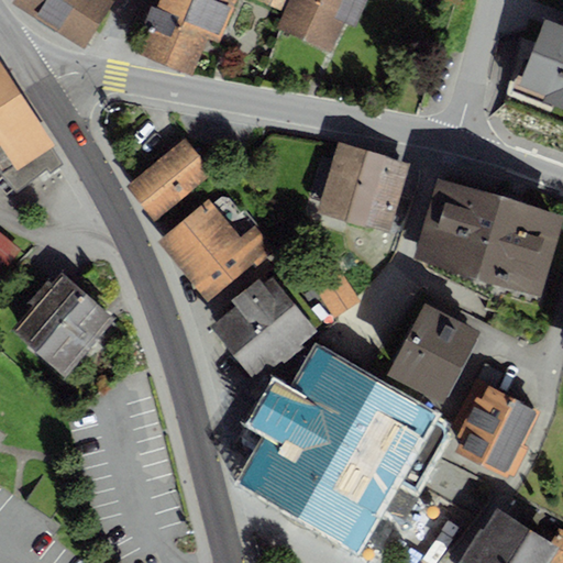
[(14,0),(12,3),(84,47),(112,0),(14,0)]
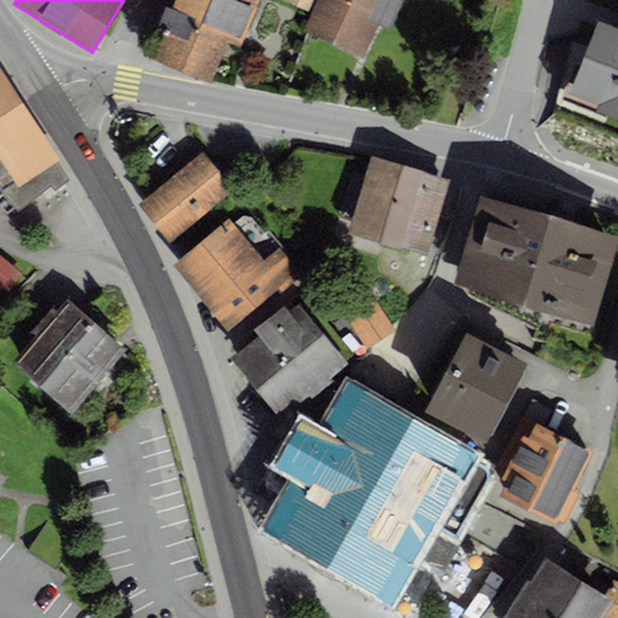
[(174,0),(151,60),(210,82),(227,45),(240,47),(257,0),(174,0)]
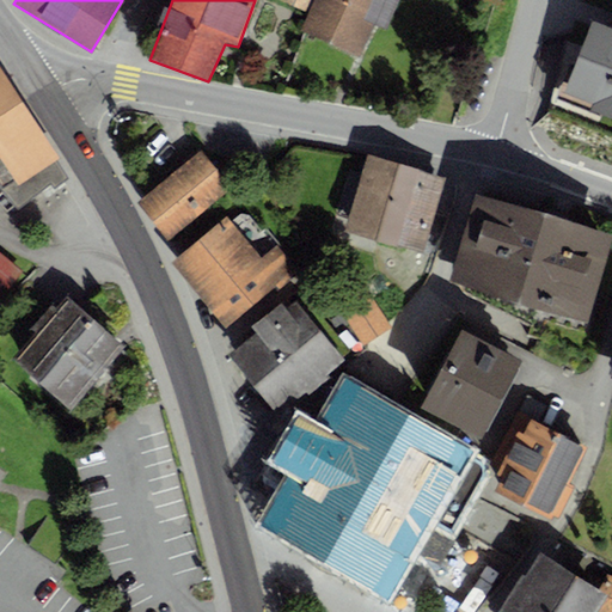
[(308,0),(280,0),(305,10),(308,0)]
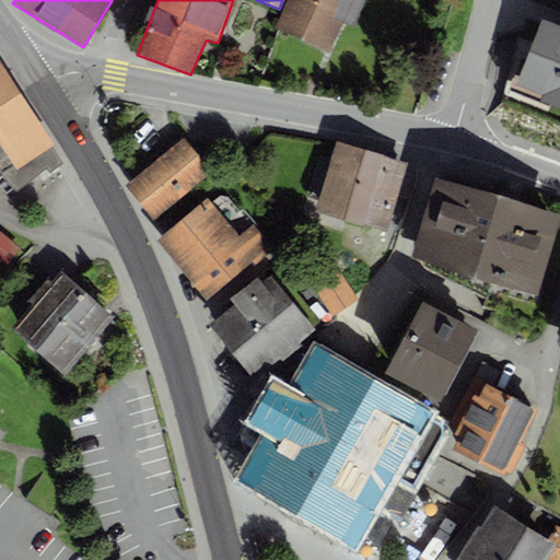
[(288,0),(276,27),(327,51),(341,21),(352,26),(364,0),(288,0)]
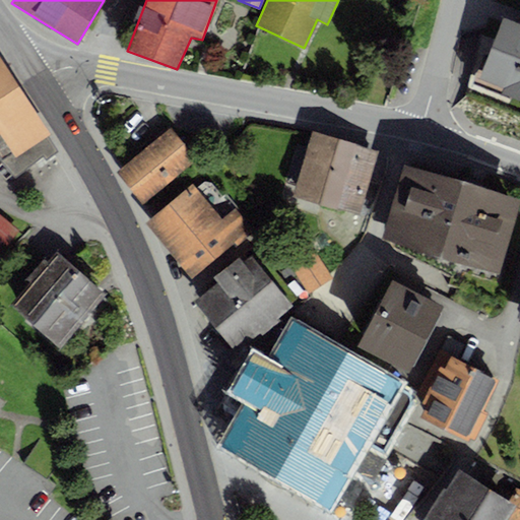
[(519,23),(503,16),(478,78),(504,87),(501,94),(519,102),(519,23)]
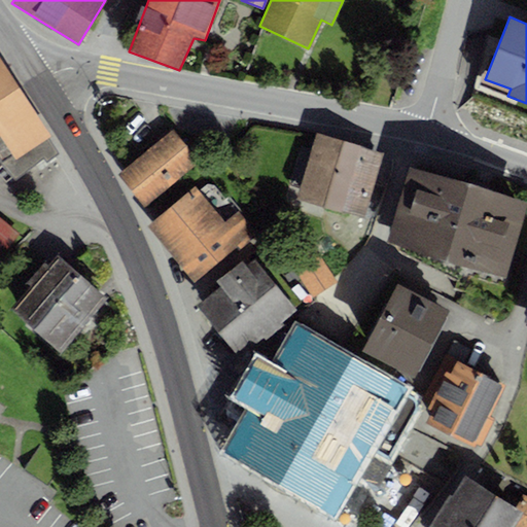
[(50,136),(0,60),(0,168),(2,167),(15,179),(43,157),(46,162),(58,153),(48,138),(50,136)]
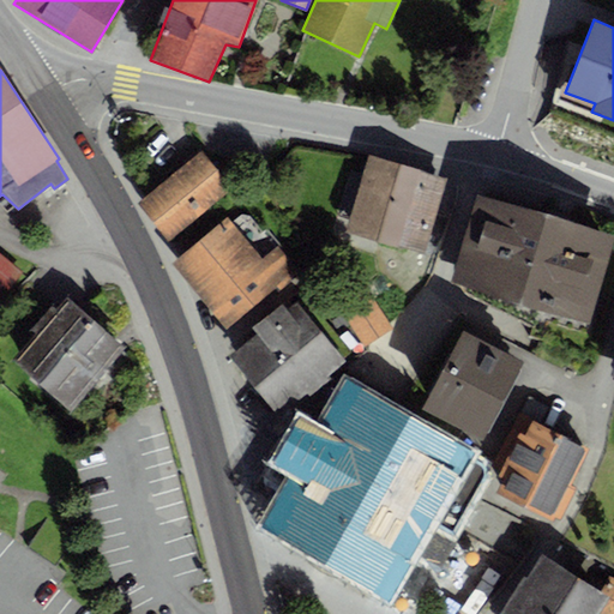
[(200,150),(142,202),(170,239),(232,188),(200,150)]
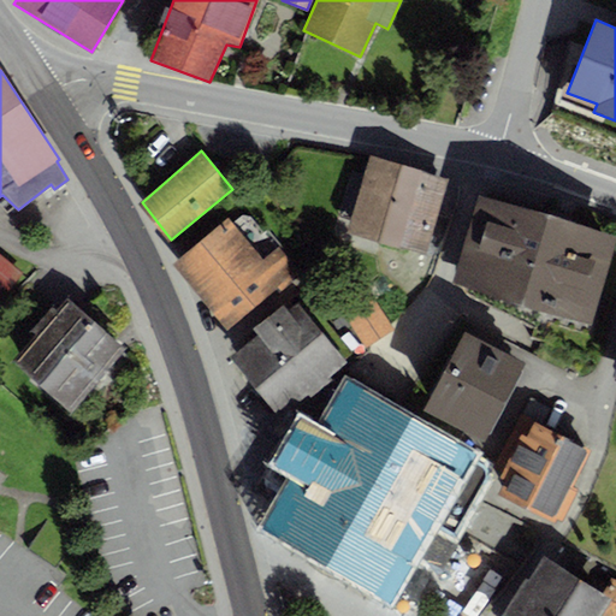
[(448,177),(368,154),(345,232),(424,255),(448,177)]
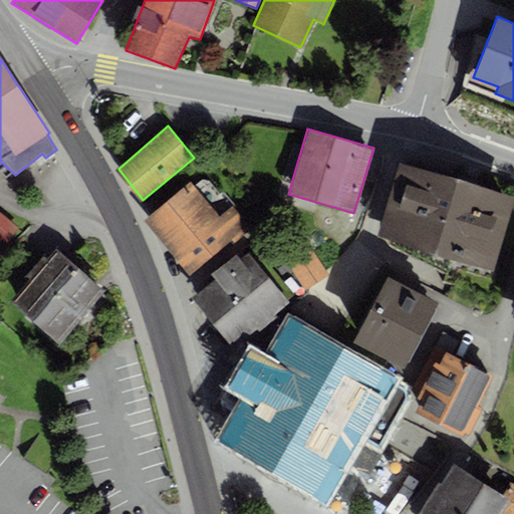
[(513,196),(400,164),(376,235),(494,271),(513,196)]
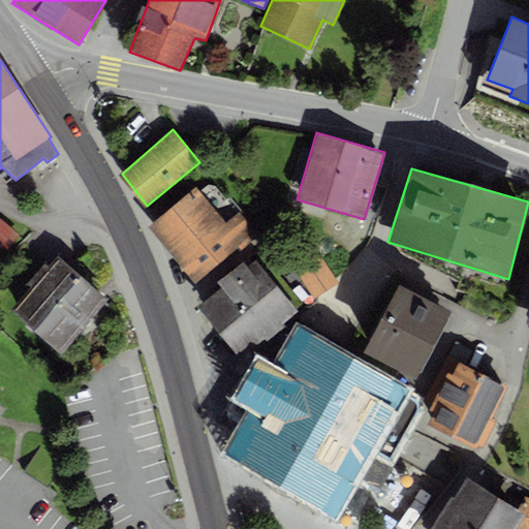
[(150,226),(195,282),(237,248),(239,252),(258,236),(239,212),(225,222),(195,187),(150,226)]
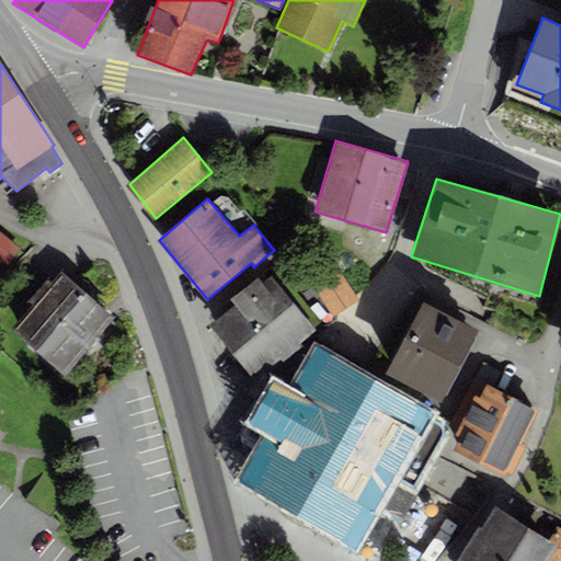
[(0,261),(13,244),(0,233),(0,261)]
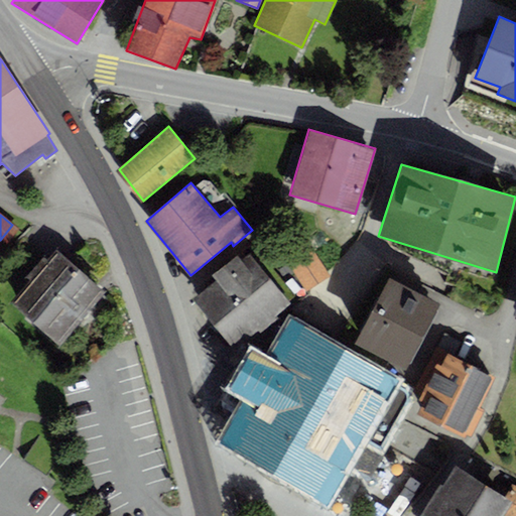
[(30,280),(10,302),(58,345),(105,292),(56,249),(47,259),(43,256),(25,276),(30,280)]
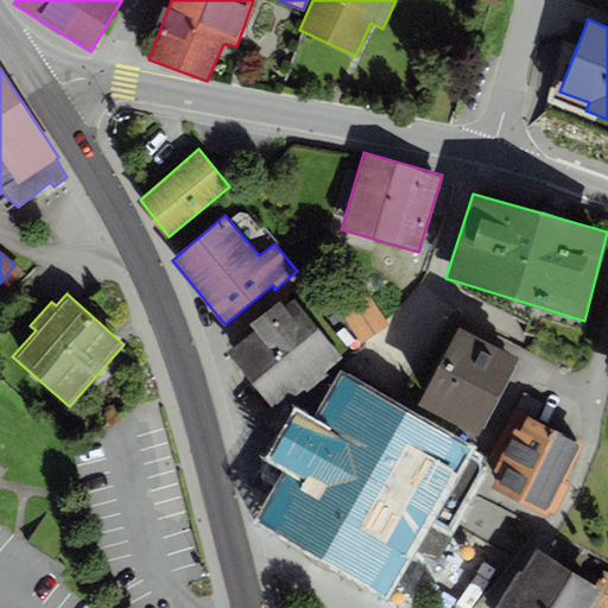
[(255,330),(227,352),(274,410),(303,387),(306,392),(328,374),(325,369),(341,356),(293,297),(284,305),(279,299),(249,323),(255,330)]
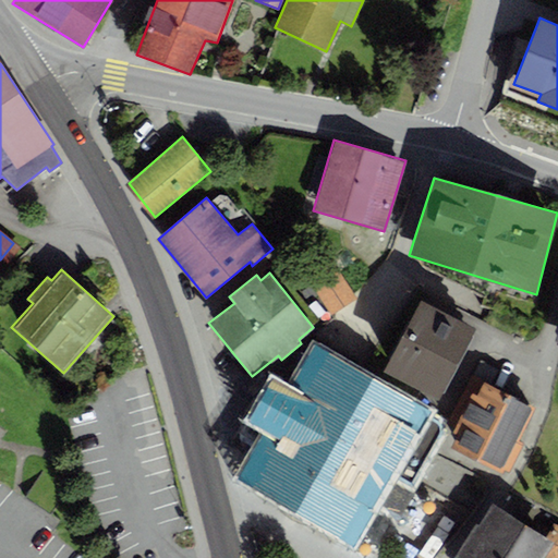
[(475,328),(420,300),(383,371),(438,399),(475,328)]
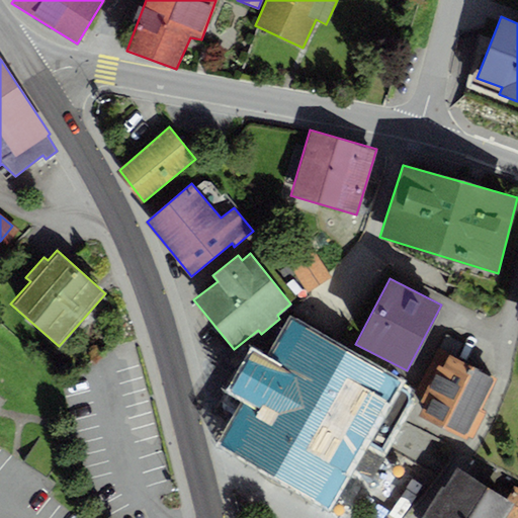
[(248,399),(222,444),(328,504),(364,441),(382,451),(410,404),(411,400),(411,397),(409,394),(407,391),(399,386),(401,381),(292,320),(269,361),(253,352),(232,390),(248,399)]
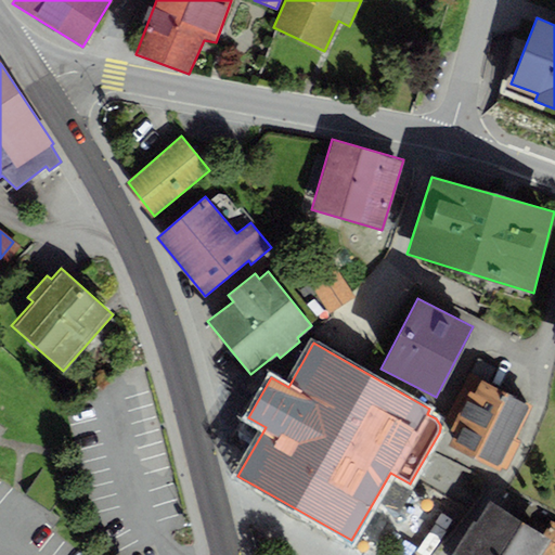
[(495,368),(477,359),(446,422),(452,425),(450,430),(454,433),(449,444),(500,470),(501,467),(506,469),(520,440),(515,438),(532,405),(488,383),(495,368)]
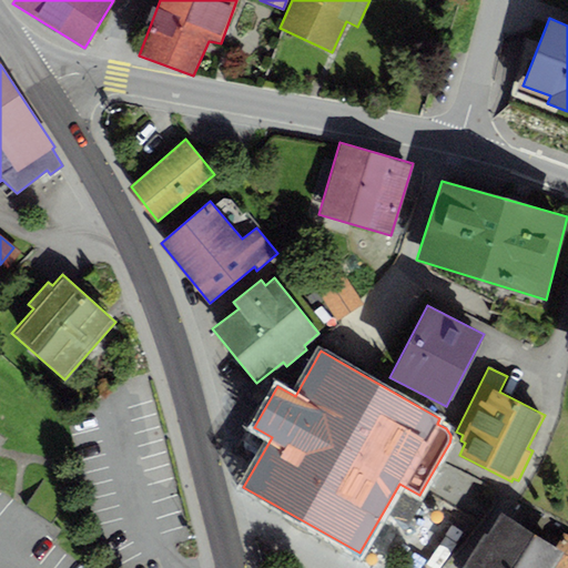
[(487,535),(484,533),(462,567),(554,567),(564,553),(555,547),(500,513),(487,535)]
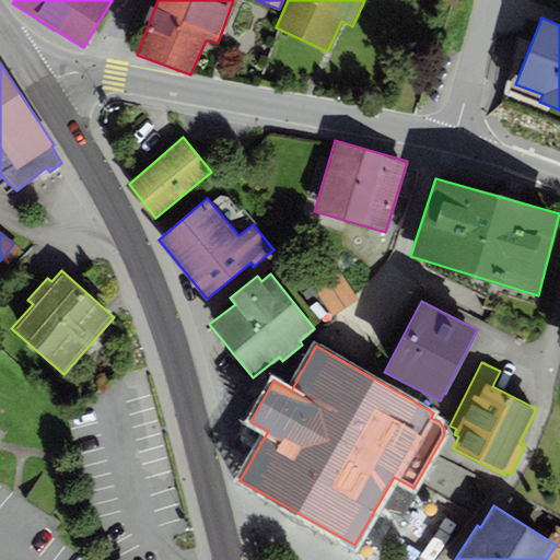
[(559,559),(559,527),(556,525),(547,539),(556,545),(546,559),(559,559)]
